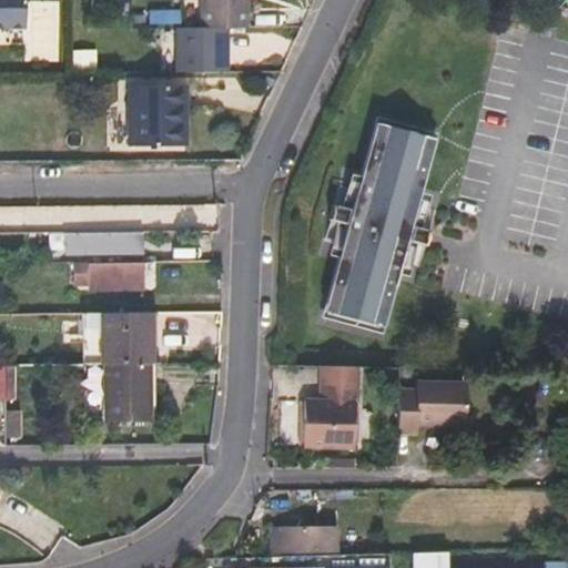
[(0,0),(0,27),(26,27),(24,0),(0,0)]
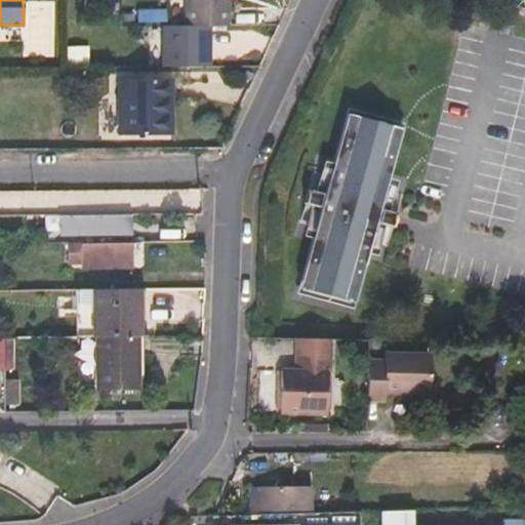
[(226,0),(186,0),(186,26),(207,26),(227,26),(226,0)]
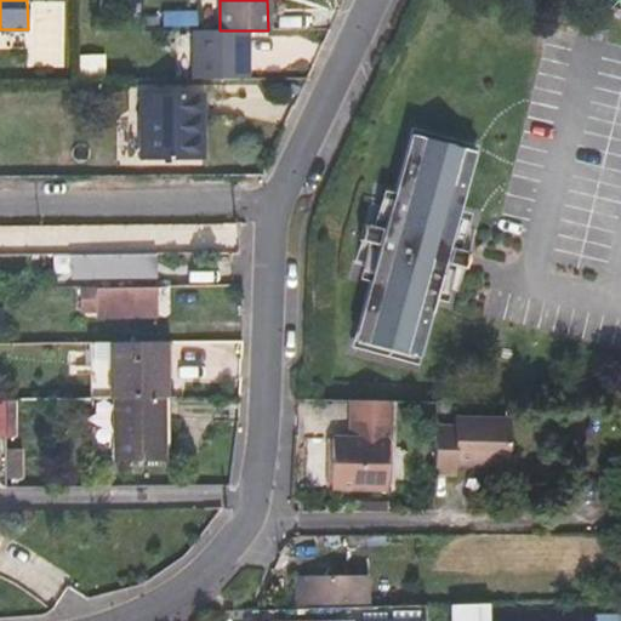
[(220,30),(194,32),(194,79),(245,79),(245,30),(220,30)]
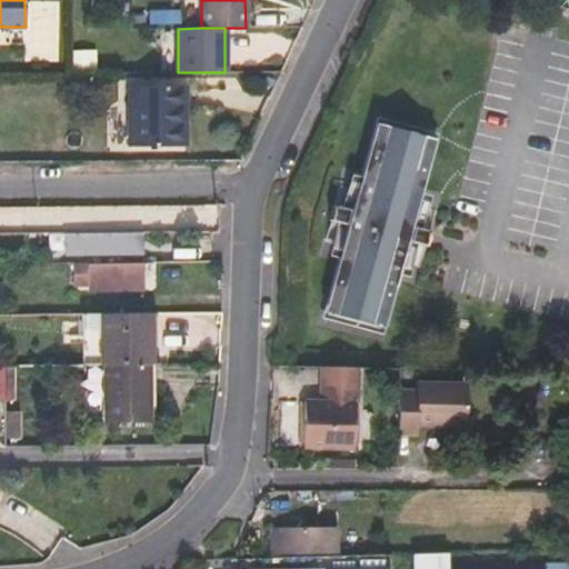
[(129,86),(129,145),(177,145),(177,109),(185,108),(185,86),(129,86)]
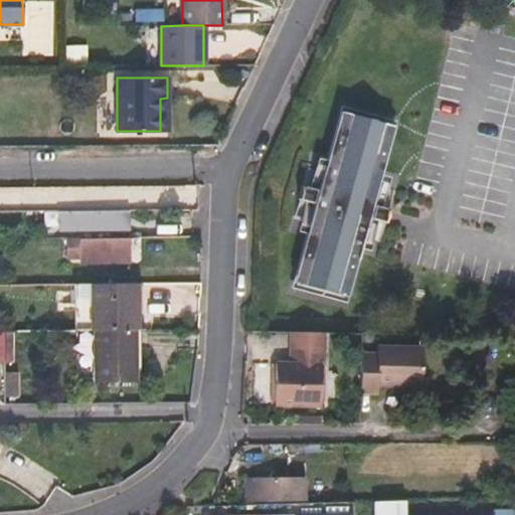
[(362,241),(376,191),(379,180),(395,124),(349,111),(333,166),(316,228),(300,283),(346,296),(362,241)]
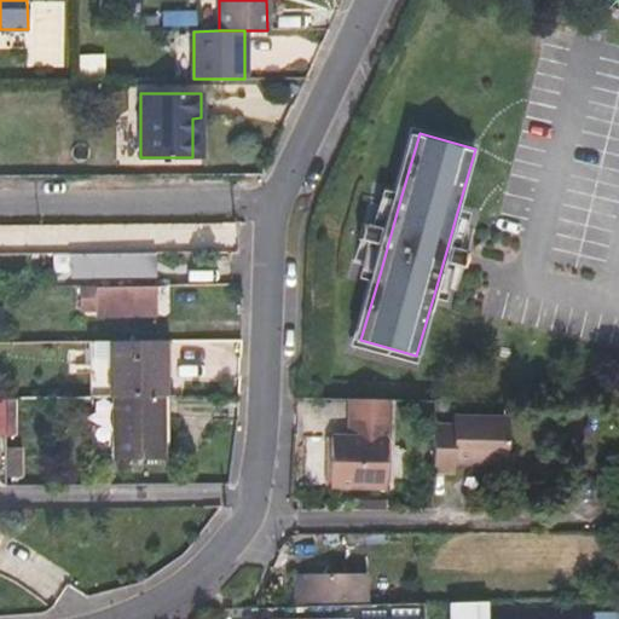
[(366,271),(380,275),(400,200),(388,196),(380,224),(368,221),(363,238),(375,242),(366,271)]
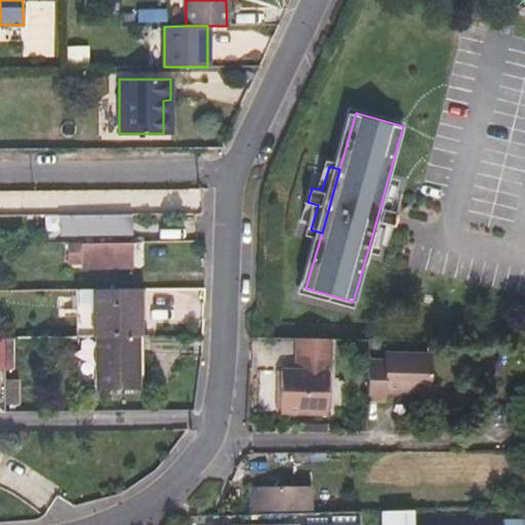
[(384,195),(369,246),(380,248),(387,224),(398,227),(402,212),(392,209),(398,186),(387,184),(384,195)]
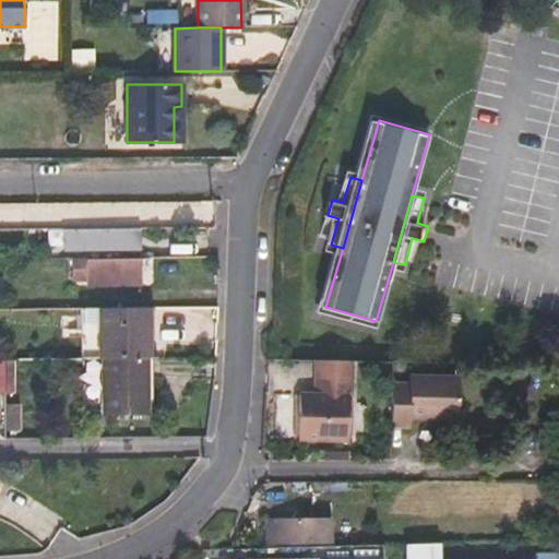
[(54,246),(119,245),(119,228),(52,229),(54,246)]
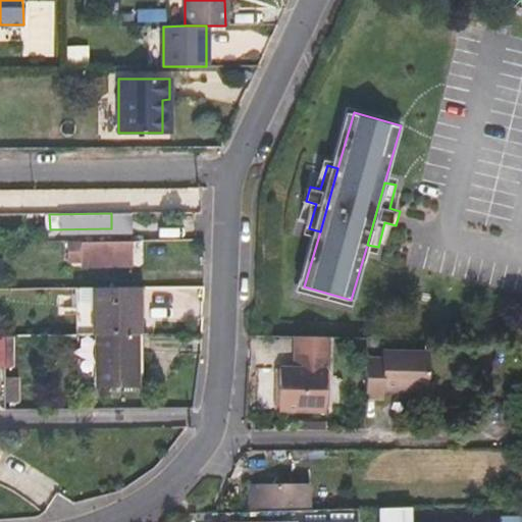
[(66,242),(67,260),(83,260),(82,241),(66,242)]
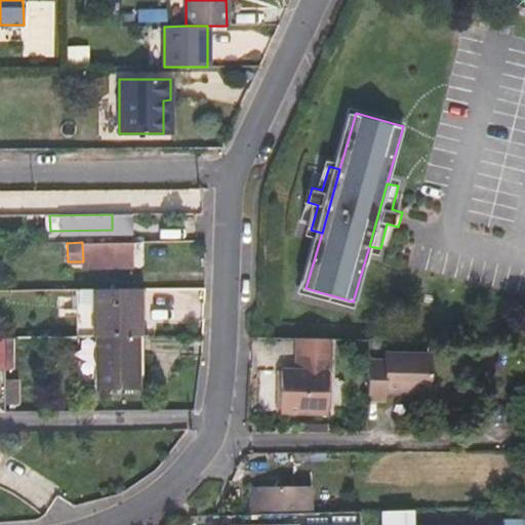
[(129,260),(128,242),(82,242),(83,261),(129,260)]
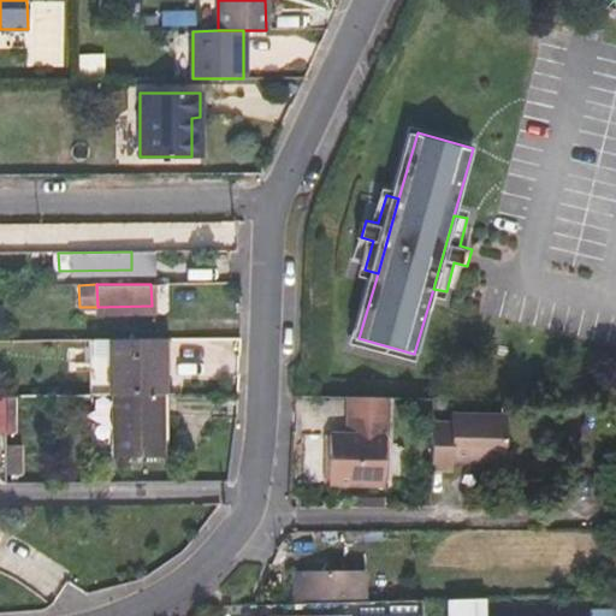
[(98,317),(152,314),(152,306),(98,307),(98,317)]
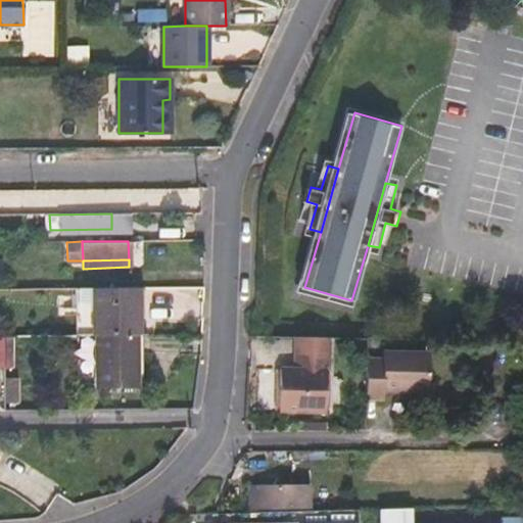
[(137,335),(141,335),(139,287),(94,288),(95,335),(137,335)]
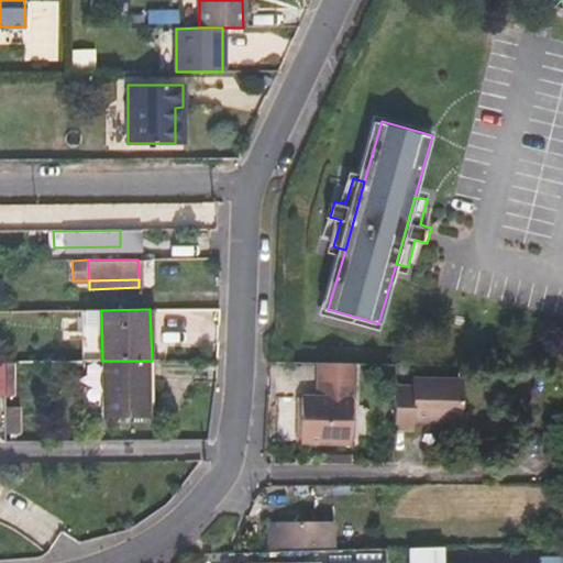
[(102,418),(148,418),(147,361),(102,361),(102,418)]
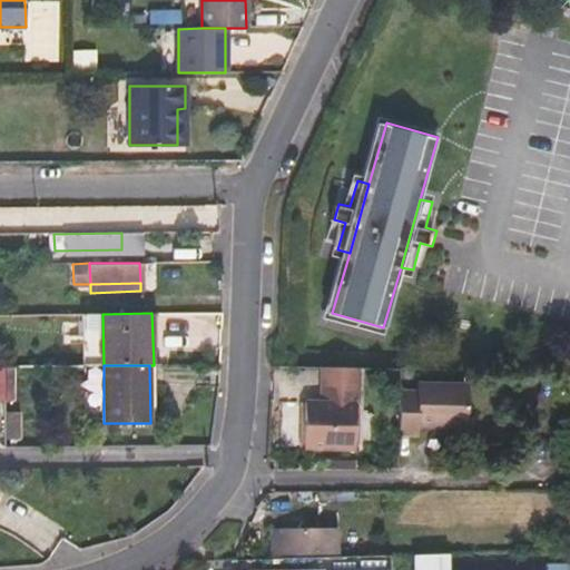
[(361,404),(362,369),(324,367),(323,403),(308,403),(306,448),(355,449),(357,405),(361,404)]
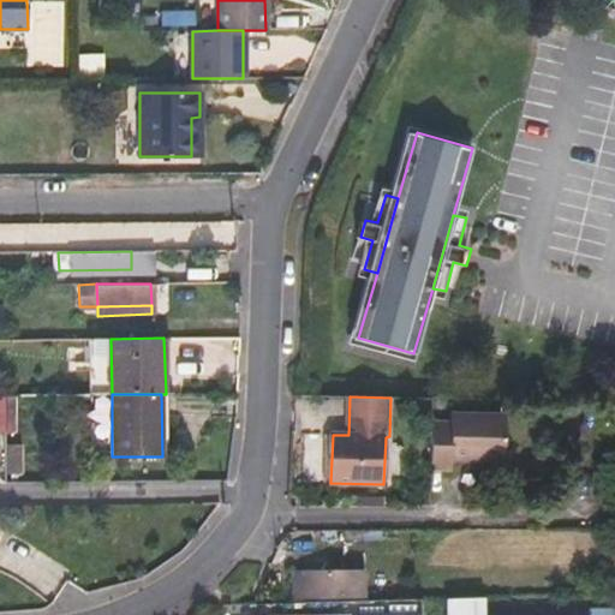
[(454,415),(453,424),(434,424),(431,469),(454,469),(454,460),(506,461),(507,417),(454,415)]
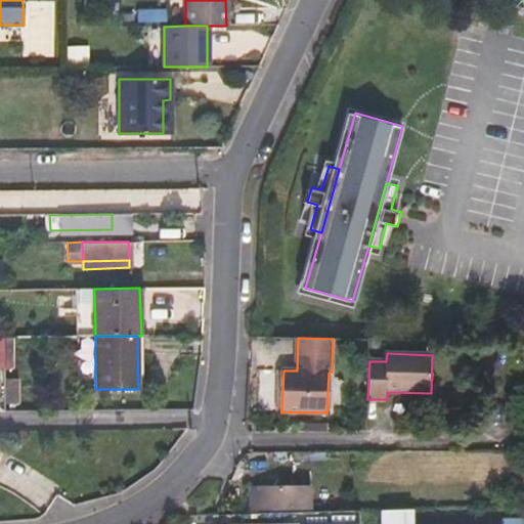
[(310,509),(310,487),(258,487),(258,509),(310,509)]
